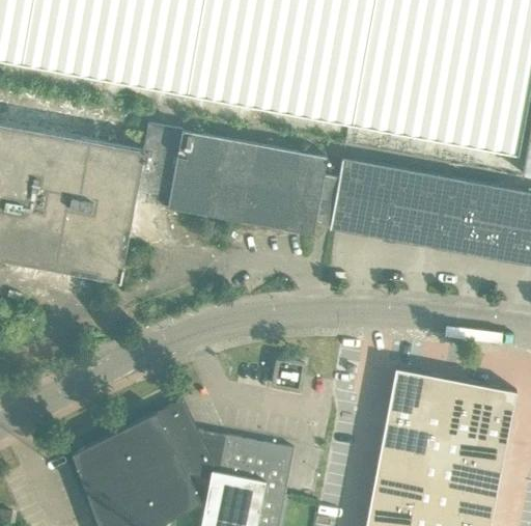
[(530,0),(0,0),(0,63),(516,157),(530,75),(530,0)]
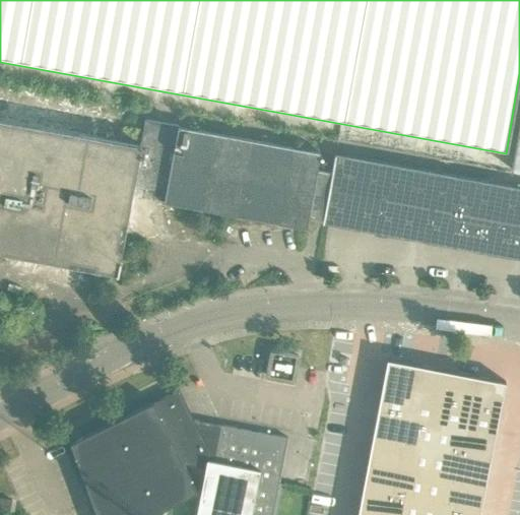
[(0,122),(0,257),(118,278),(132,201),(165,206),(307,233),(309,219),(318,174),(321,156),(178,130),(146,124),(141,148),(0,122)]
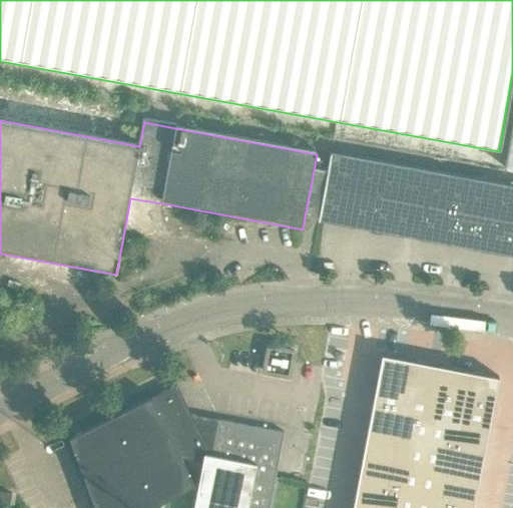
[(512,122),(504,171),(512,172),(512,122)]
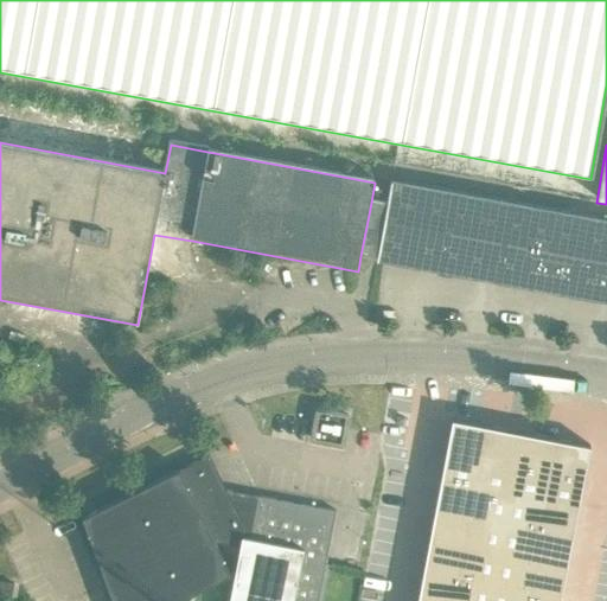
[(438,275),(452,196),(393,185),(377,264),(384,266),(438,275)]
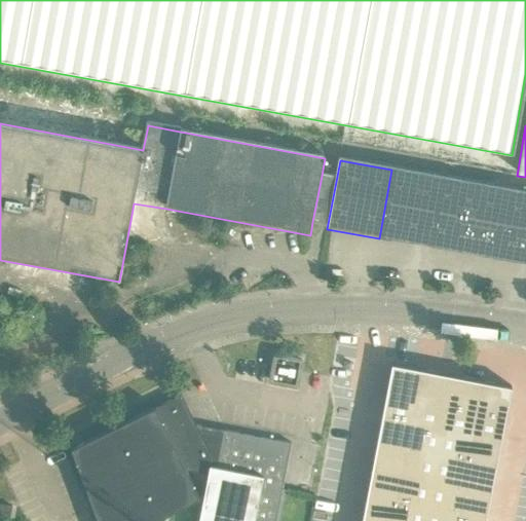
[(430,248),(443,180),(391,170),(379,238),(430,248)]
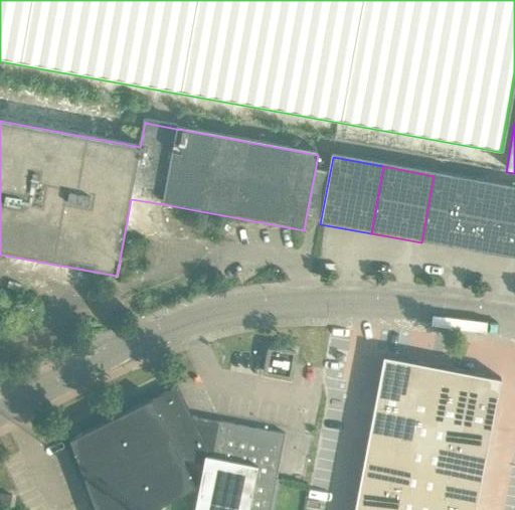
[(472,252),(484,185),(434,176),(421,242),(472,252)]
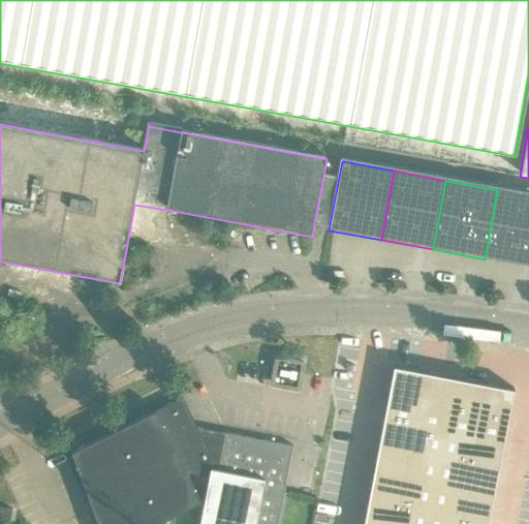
[(528,267),(528,195),(497,190),(485,259),(528,267)]
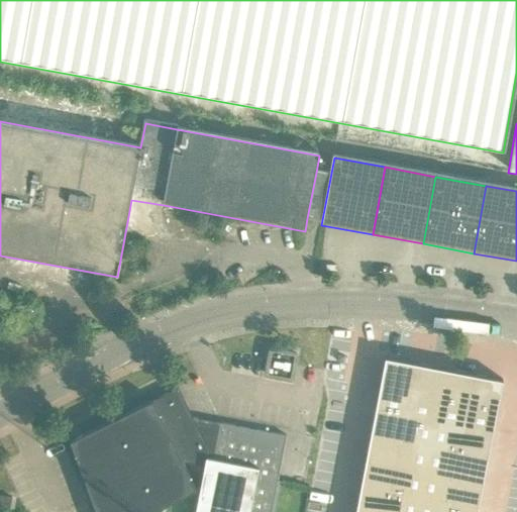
[(416,511),(443,372),(384,361),(354,511),(416,511)]
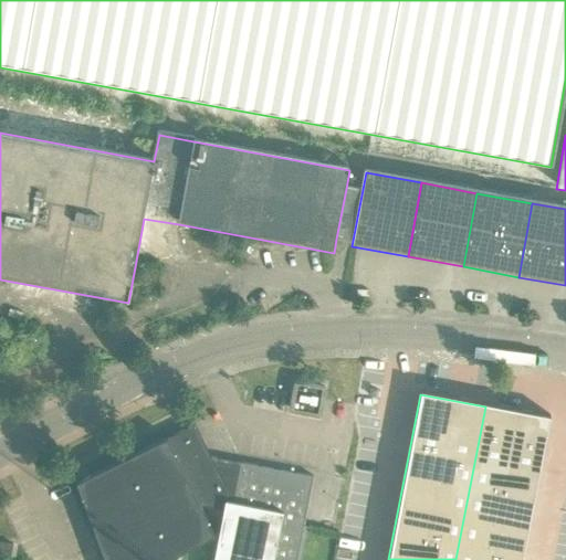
[(523,559),(549,419),(485,407),(456,559),(523,559)]
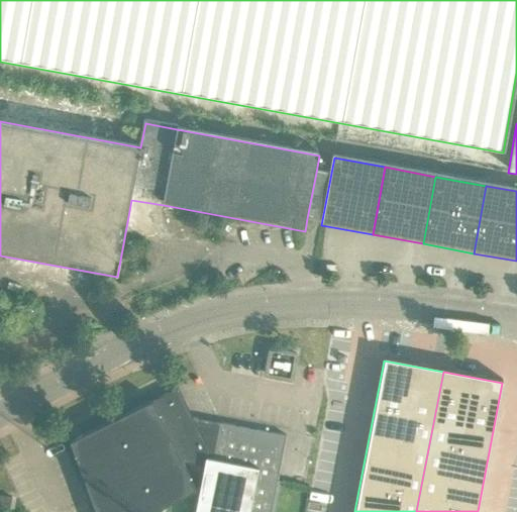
[(272,511),(287,439),(220,426),(193,421),(179,391),(70,444),(94,511),(158,511),(196,493),(183,465),(204,469),(195,511),(272,511)]
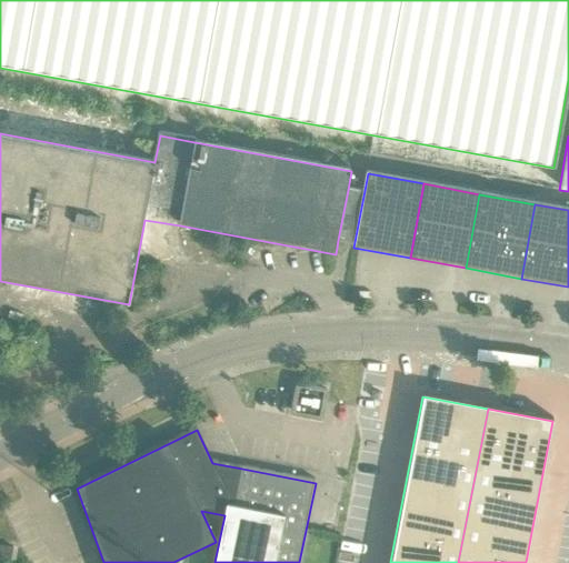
[(12,552),(0,550),(0,562),(10,562),(12,552)]
